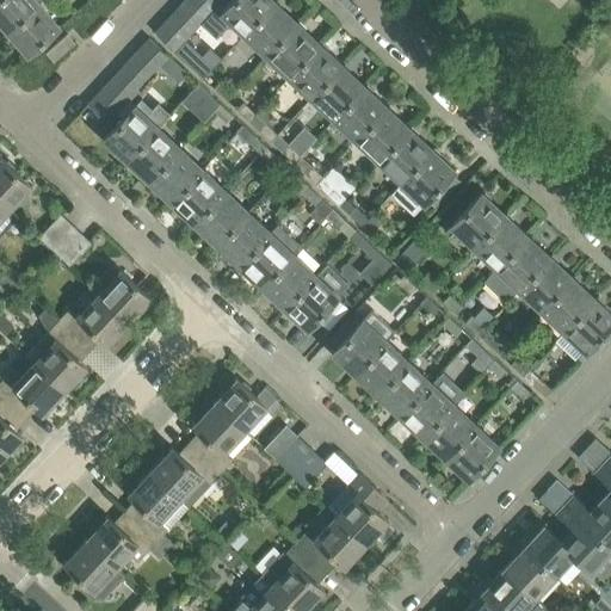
[(0,0),(0,23),(6,31),(38,4),(42,0),(0,0)]
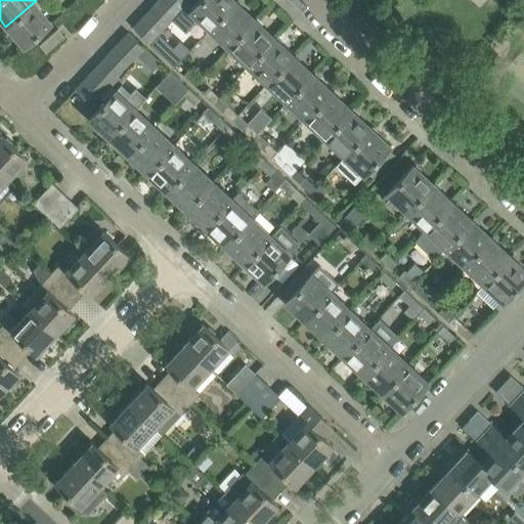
[(174,14),(159,0),(154,0),(147,7),(166,24),(171,17),(174,14)]
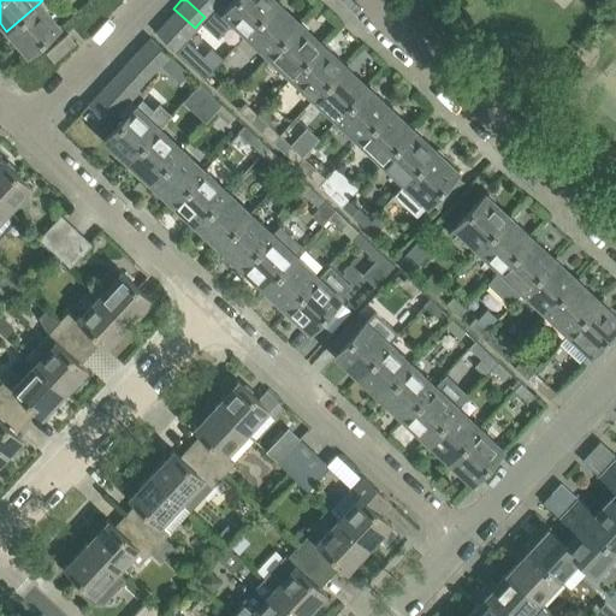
[(215,5),(208,0),(187,0),(205,17),(215,5)]
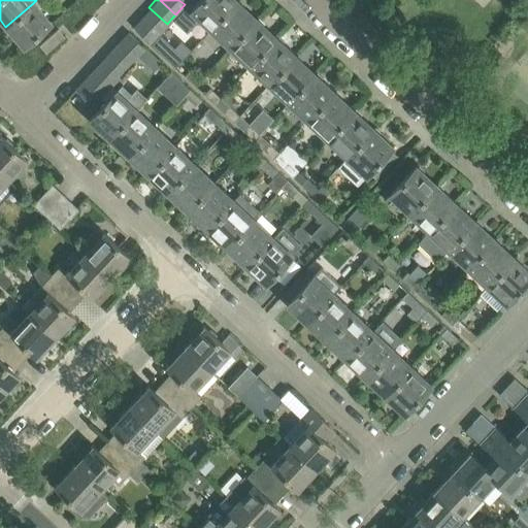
[(209,29),(236,0),(235,0),(198,0),(191,8),(185,4),(175,14),(172,18),(187,32),(199,19),(209,29)]
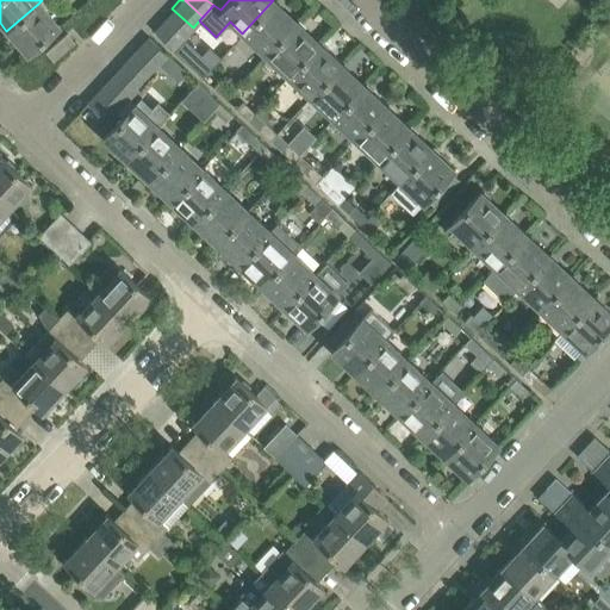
[(265,55),(296,22),(273,0),(242,33),(265,55)]
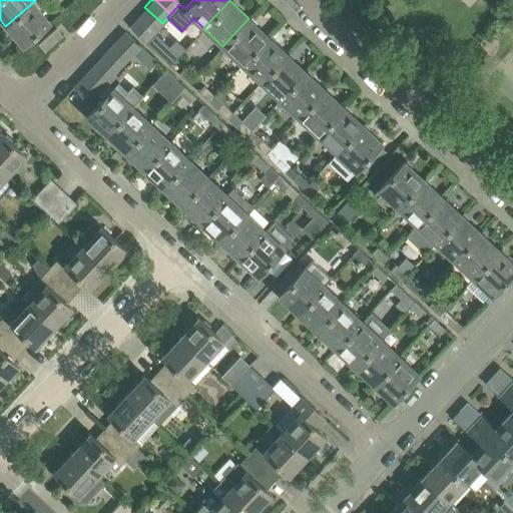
[(49,22),(32,3),(5,26),(22,45),(49,22)]
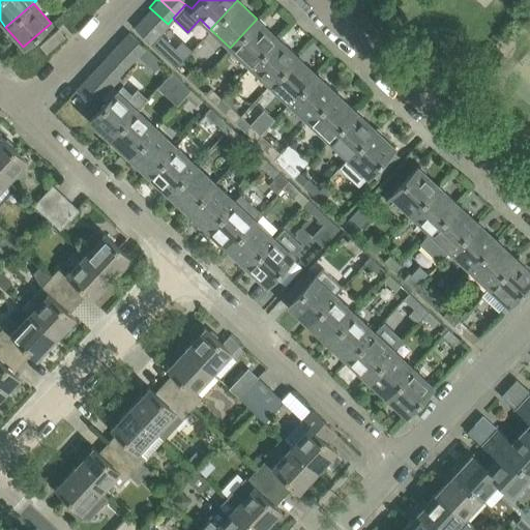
[(159,33),(168,24),(149,7),(141,17),(159,33)]
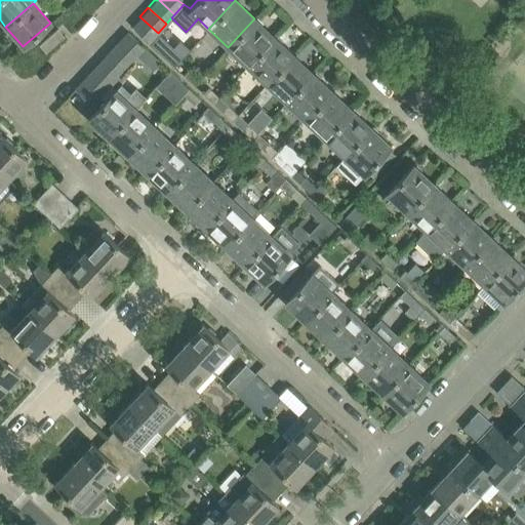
[(158,33),(139,16),(130,27),(149,43),(158,33)]
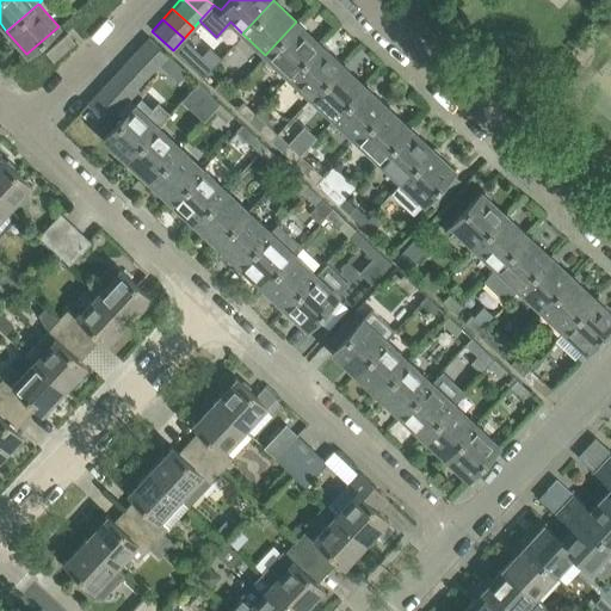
[(288,75),(319,42),(296,22),(265,55),(288,75)]
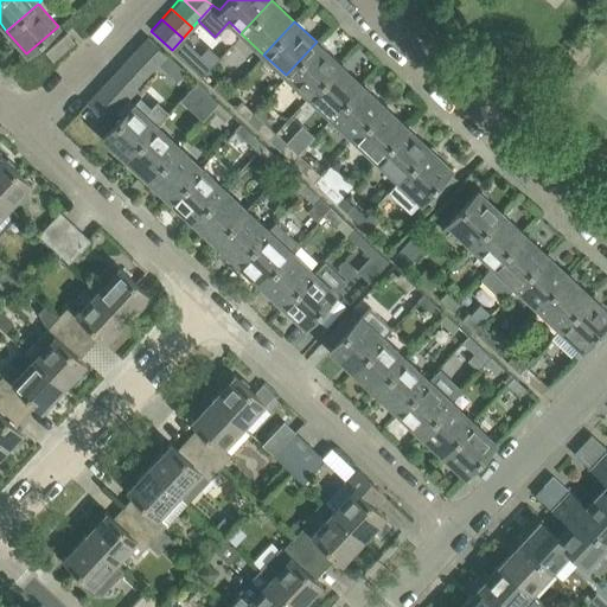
[(53,61),(75,43),(66,33),(45,52),(53,61)]
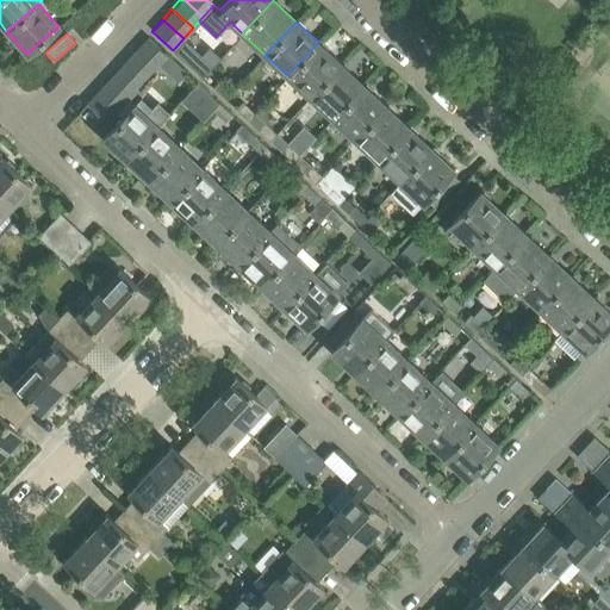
[(167,56),(147,37),(137,48),(157,67),(167,56)]
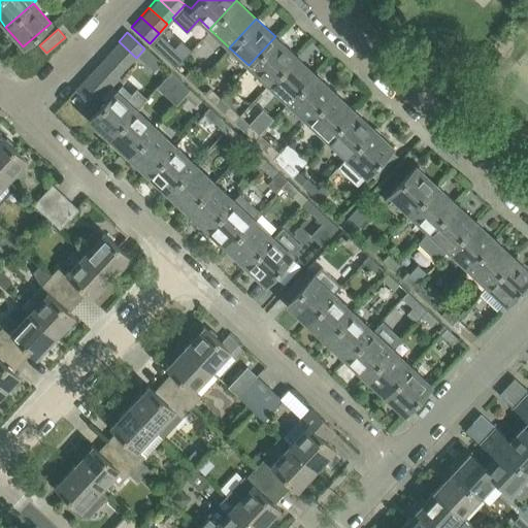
[(268,84),(295,55),(275,36),(249,65),(268,84)]
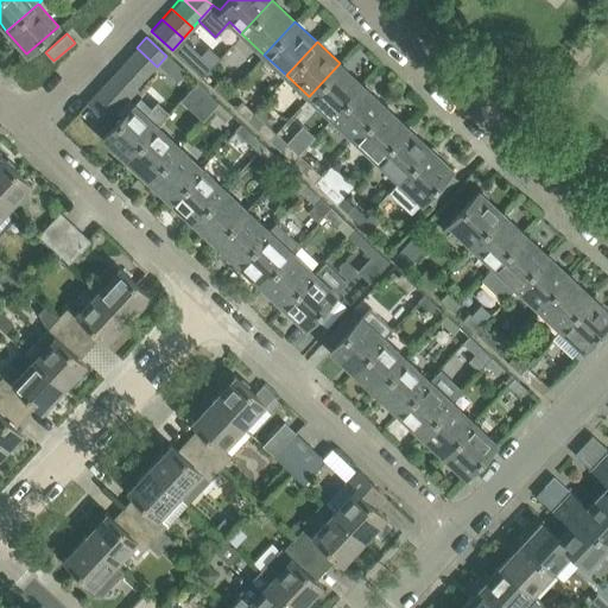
[(157,67),(137,48),(126,58),(147,77),(157,67)]
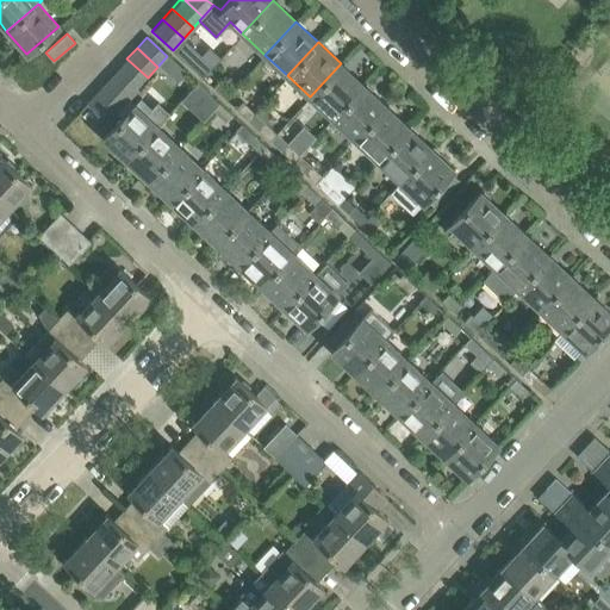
[(186,69),(170,54),(162,63),(178,78),(186,69)]
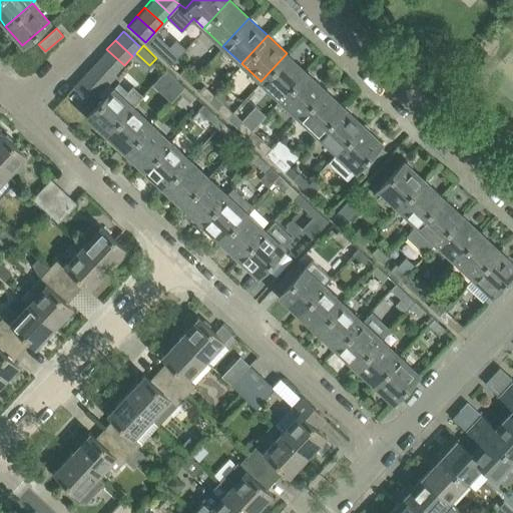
[(115,74),(124,65),(106,49),(98,59),(115,74)]
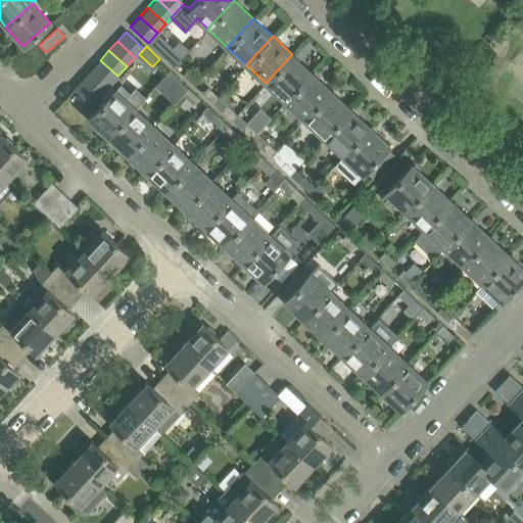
[(179,60),(169,51),(162,57),(174,66),(179,60)]
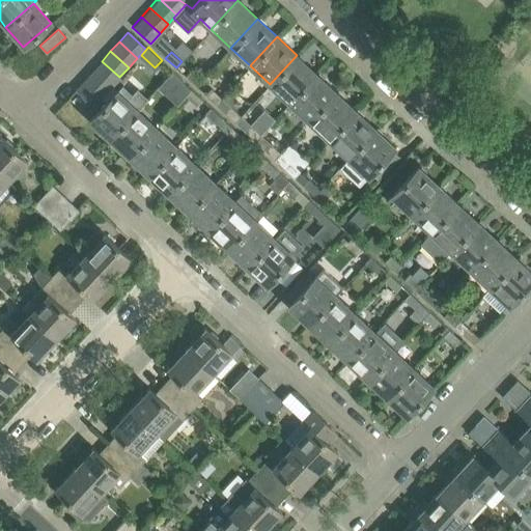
[(289,103),(316,74),(297,55),(270,84),(289,103)]
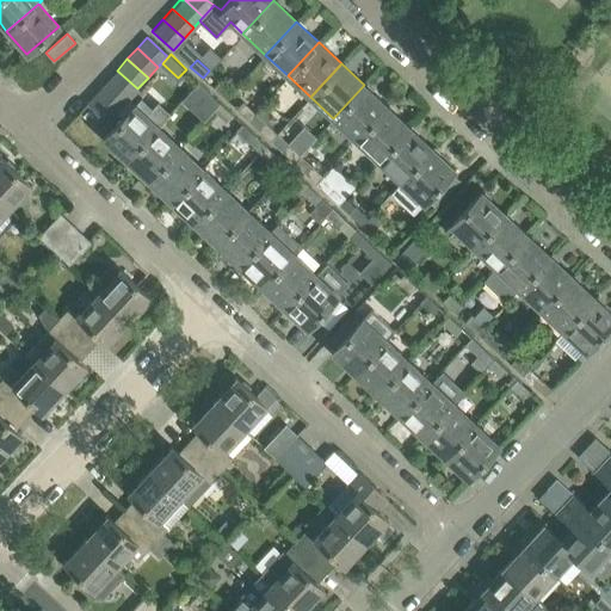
[(128,100),(137,88),(117,71),(106,81),(128,100)]
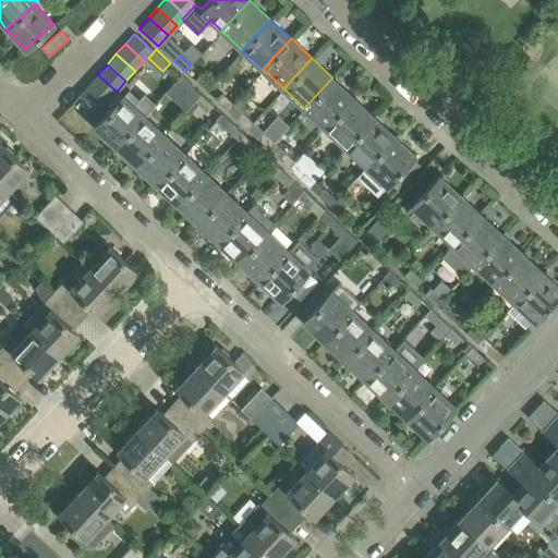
[(211,84),(201,73),(194,80),(206,91),(211,84)]
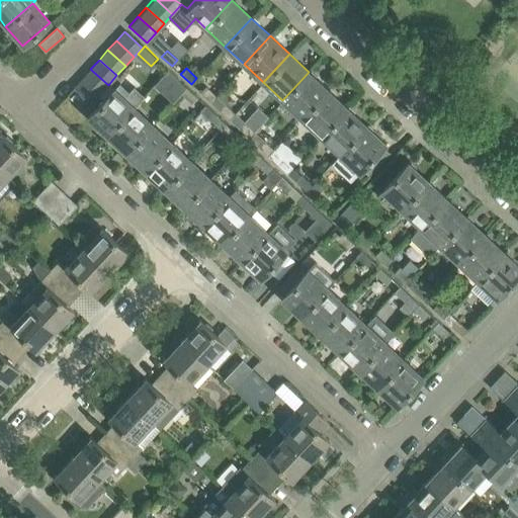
[(99,94),(108,85),(90,69),(82,78),(99,94)]
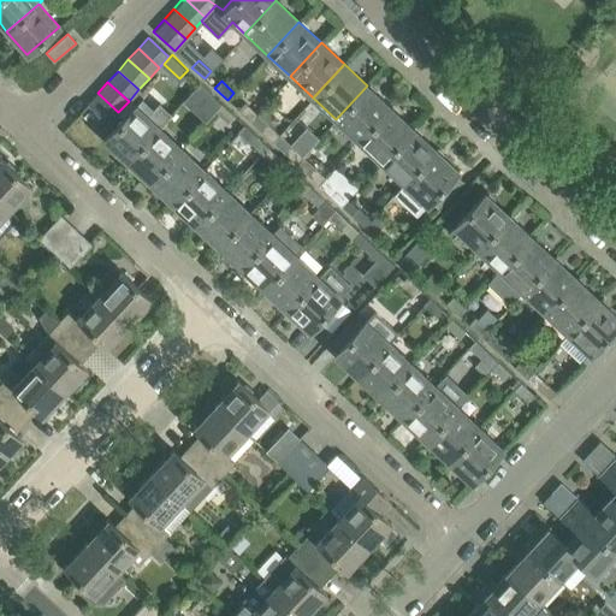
[(211,94),(197,83),(191,90),(203,101),(211,94)]
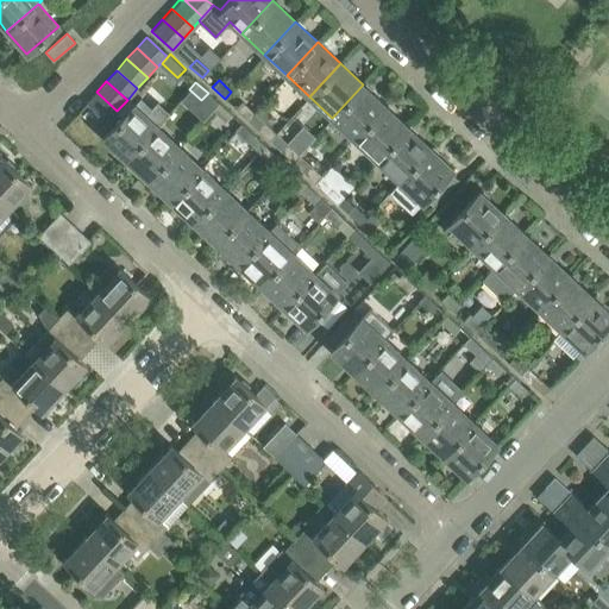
[(353,139),(385,106),(363,85),(332,118),(353,139)]
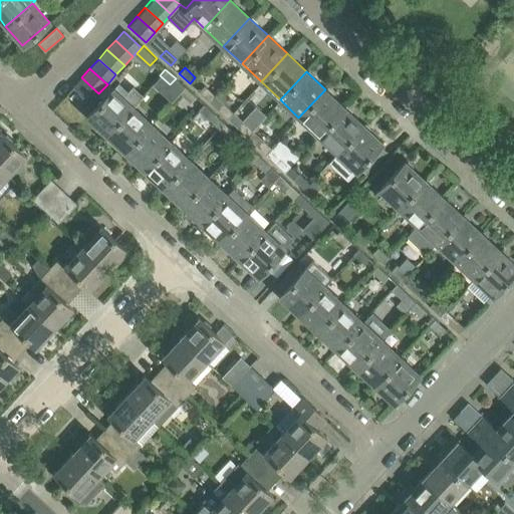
[(170,84),(160,75),(153,82),(172,100),(179,92),(184,86),(176,78),(170,84)]
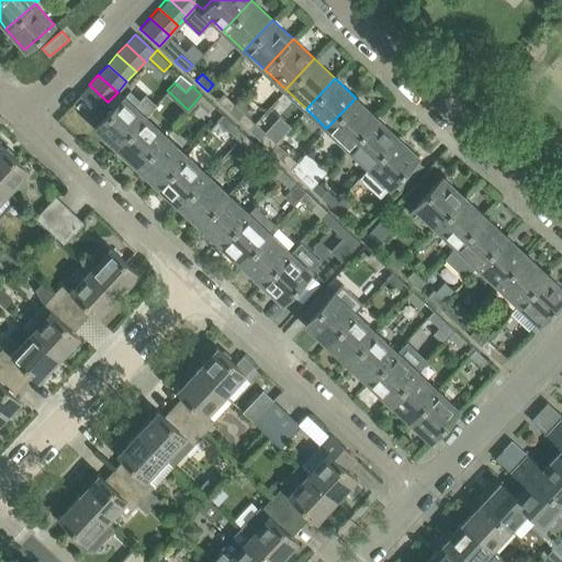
[(98,113),(108,102),(89,85),(79,96),(98,113)]
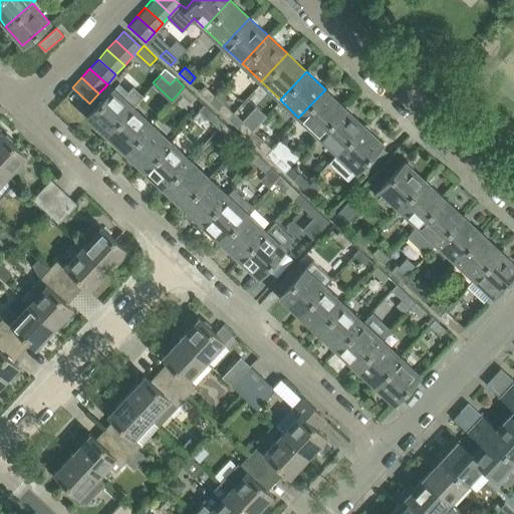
[(214,95),(203,85),(198,91),(209,100),(214,95)]
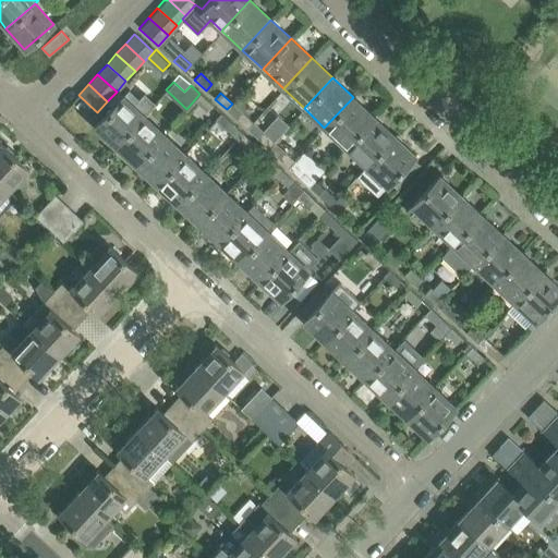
[(211,105),(199,94),(194,100),(205,111),(211,105)]
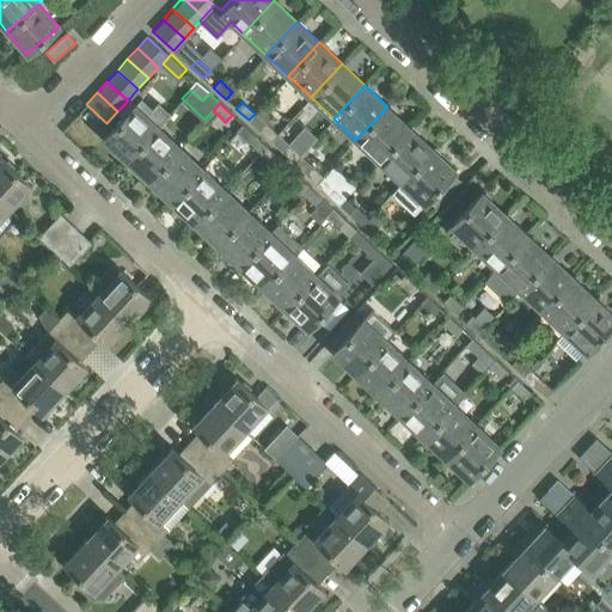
[(127,161),(159,126),(136,104),(103,140),(127,161)]
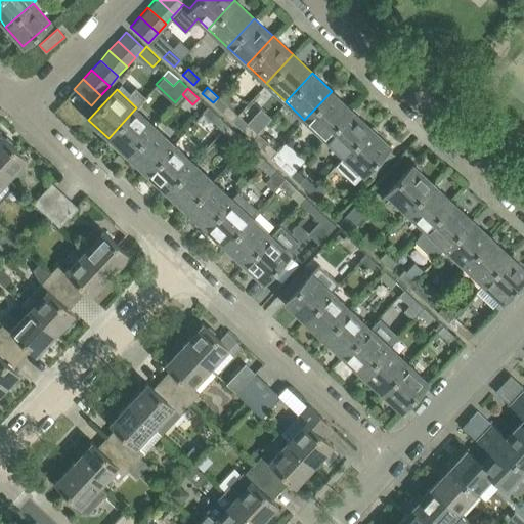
[(323,137),(351,108),(332,91),(304,120),(323,137)]
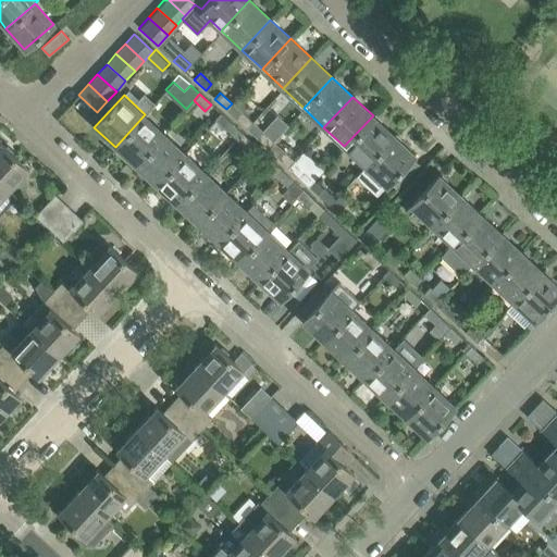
[(252,122),(240,111),(235,118),(246,128),(252,122)]
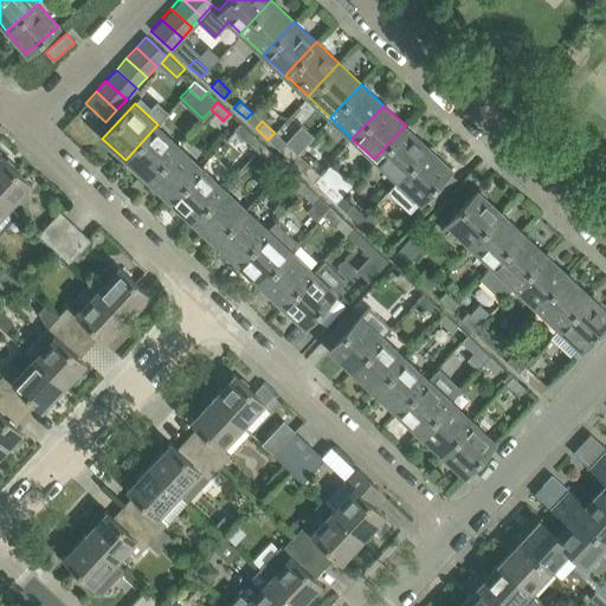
[(252,134),(239,123),(233,130),(245,141),(252,134)]
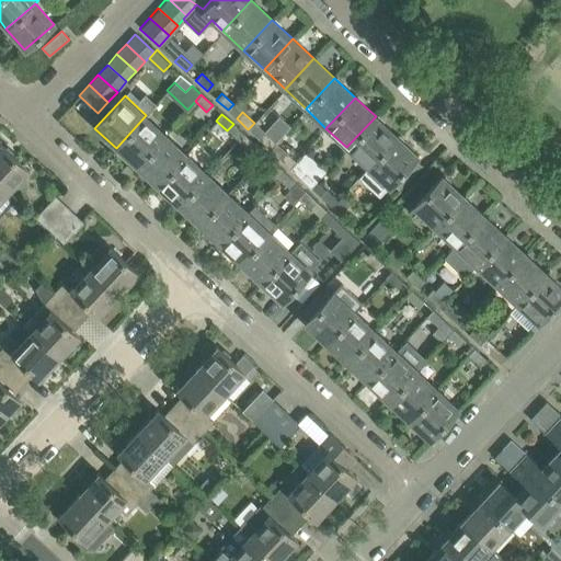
[(136,168),(167,135),(146,115),(116,148),(136,168)]
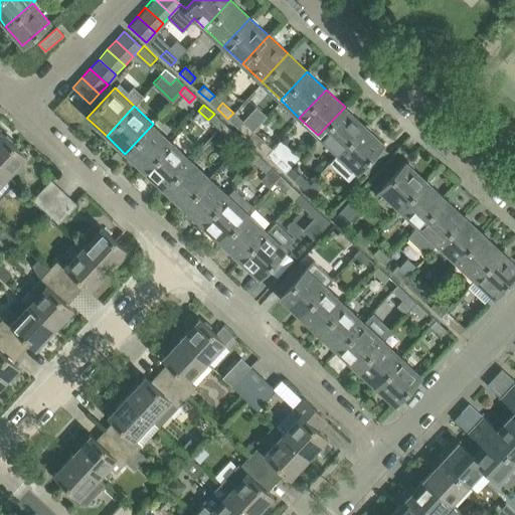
[(337,153),(364,125),(345,107),(318,135),(337,153)]
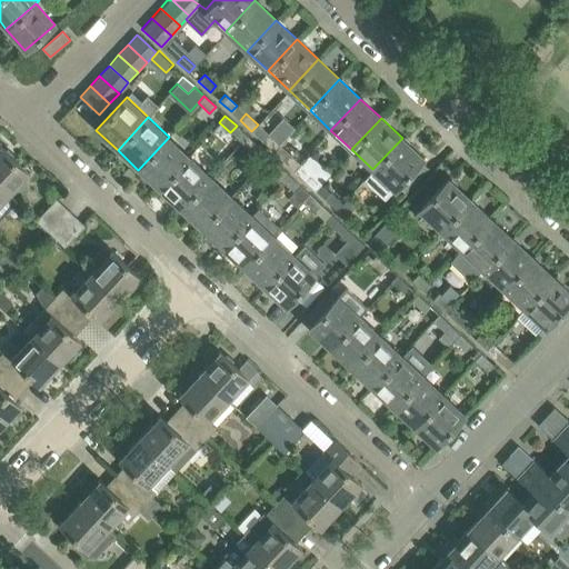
[(279,145),(267,133),(261,140),(272,150),(279,145)]
